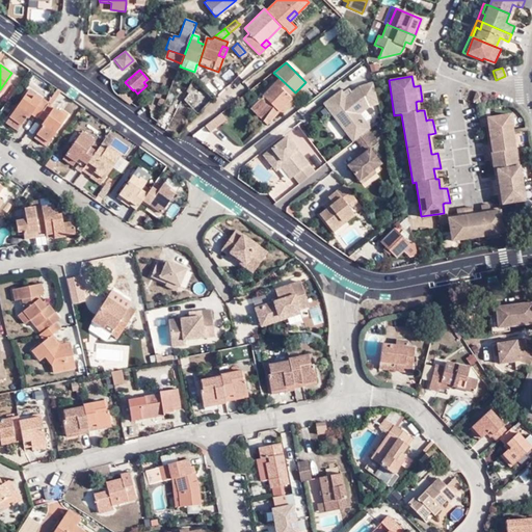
[(268,116),(271,120),(291,99),(291,98),(295,92),(280,78),(254,106),(266,118),(268,116)]
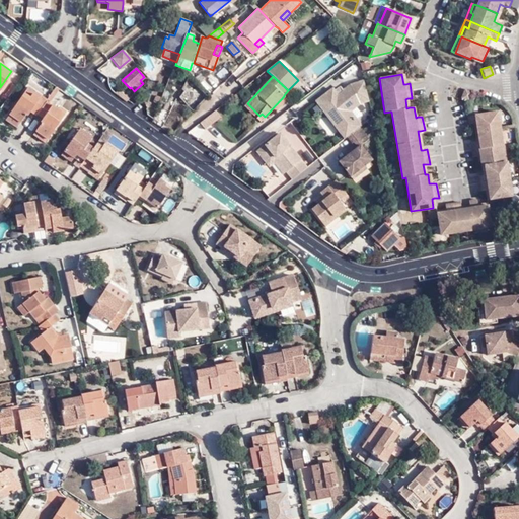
[(207,97),(188,78),(181,91),(183,93),(179,97),(188,105),(193,110),(207,97)]
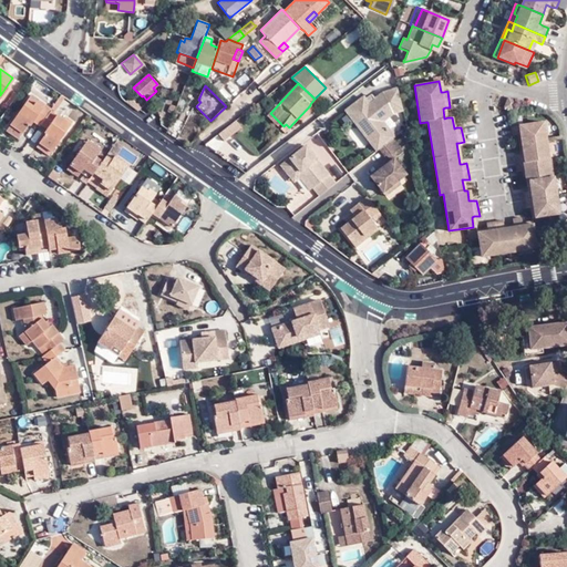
[(344,112),(375,153),(381,148),(394,138),(394,137),(382,122),(393,114),(403,111),(398,89),(382,93),(374,100),(371,95),(366,100),(363,98),(344,112)]
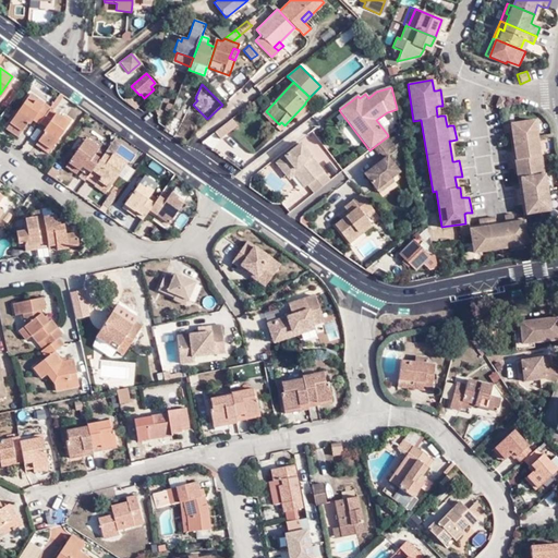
[(50,147),(67,125),(60,120),(63,117),(50,108),(51,107),(45,101),(31,93),(26,99),(10,121),(22,129),(23,130),(32,118),(39,123),(40,121),(48,126),(39,138),(50,147)]
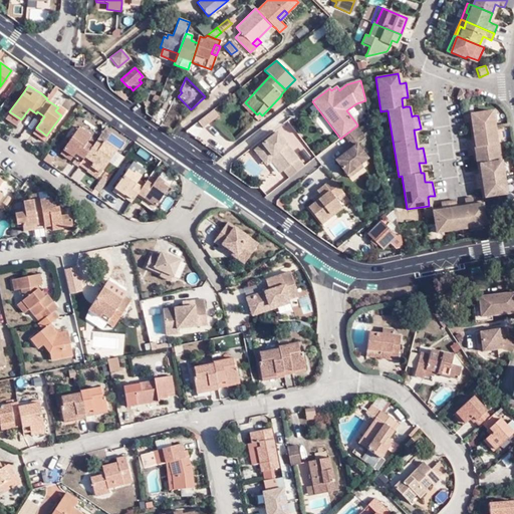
[(463,100),(466,92),(459,90),(455,97),(463,100)]
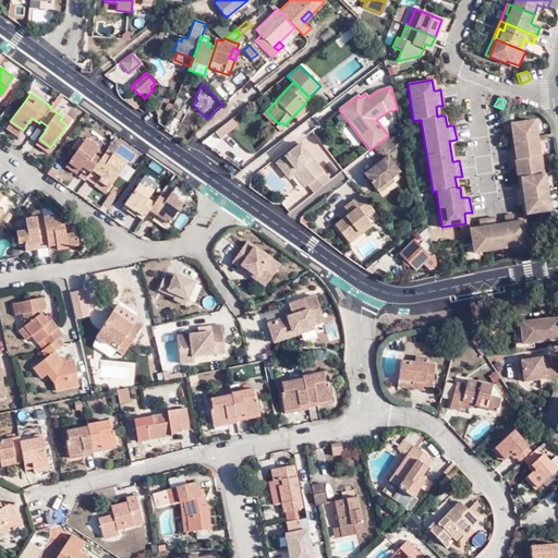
[(165,112),(170,114),(173,107),(168,105),(165,112)]
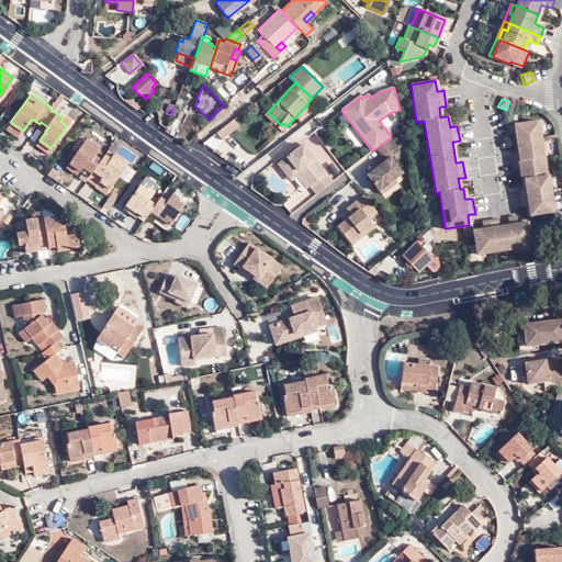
[(281,125),(268,112),(263,116),(278,128),(281,126),(281,125)]
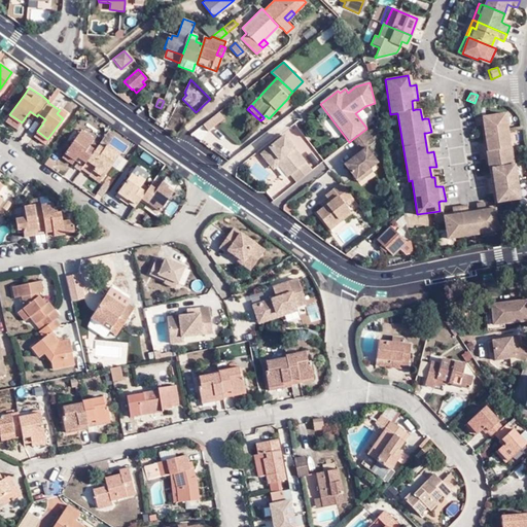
[(61,108),(60,110),(57,113),(63,118),(67,112),(61,108)]
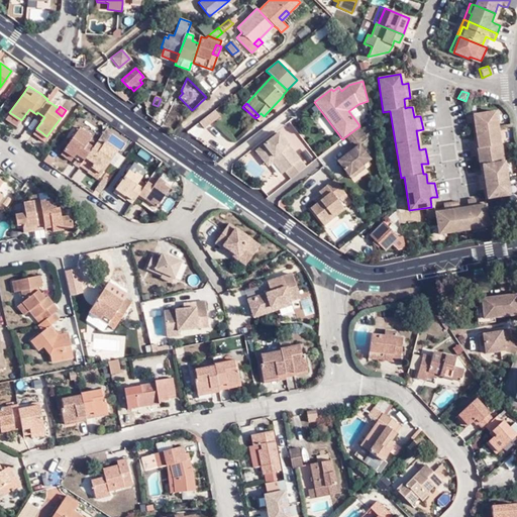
[(499,144),(500,144),(494,111),(464,116),(467,124),(471,123),(474,122),(477,140),(475,141),(470,142),(471,149),(472,157),(476,157),(479,156),(482,174),(480,175),(475,176),(478,190),(482,189),(485,188),(487,198),(511,194),(505,161),(502,161),(499,144)]
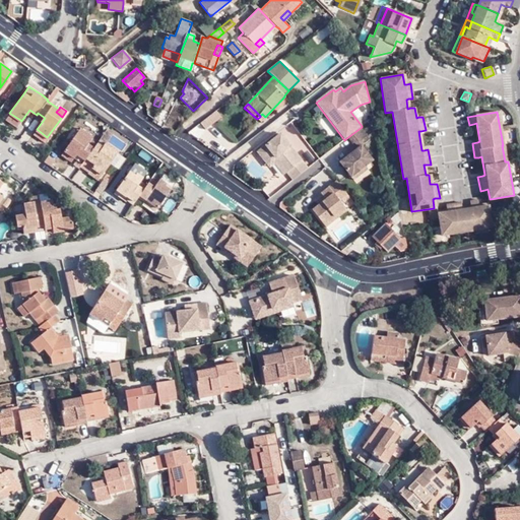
[(20,120),(10,113),(6,119),(16,126),(20,120)]
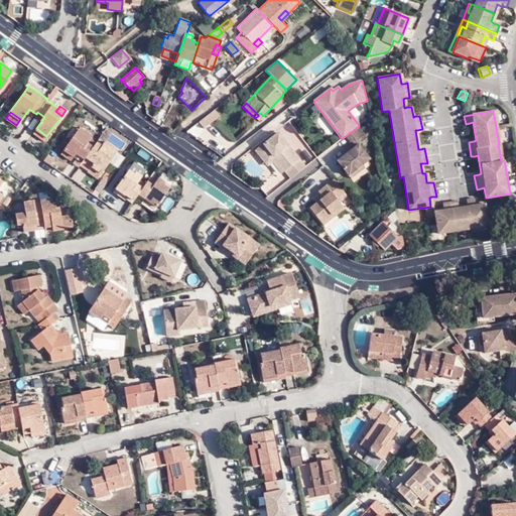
[(210,114),(199,122),(204,128),(215,120),(210,114)]
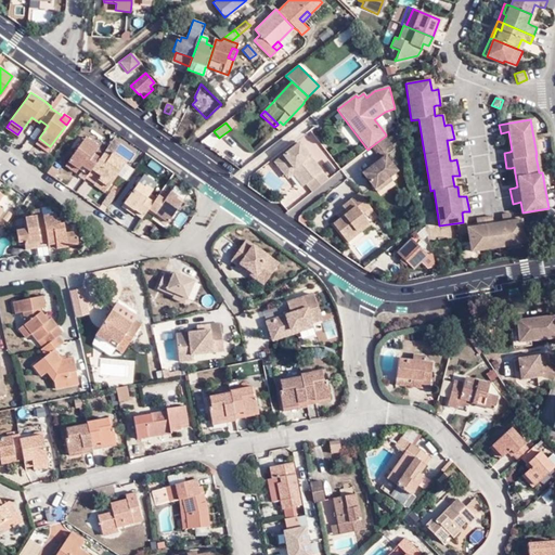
[(85,136),(82,140),(89,144),(90,143),(97,149),(99,145),(92,140),(85,136)]
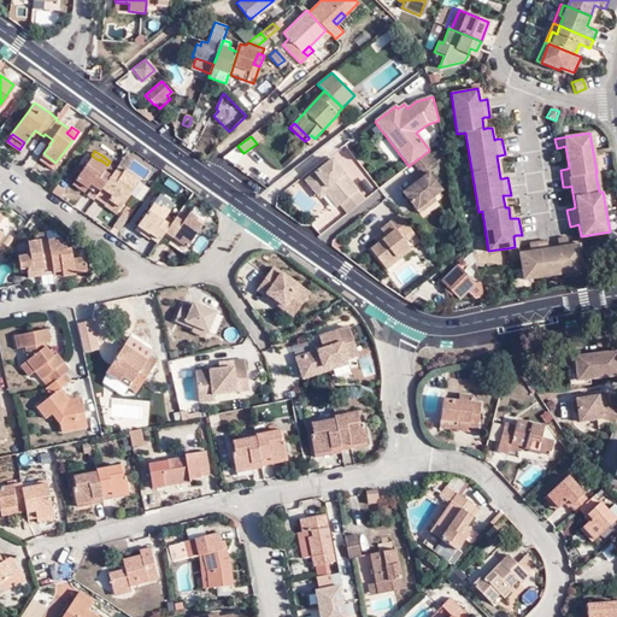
[(440,165),(429,151),(415,162),(425,176),(417,182),(418,183),(415,186),(413,184),(405,192),(418,209),(434,197),(444,189),(430,172),(440,165)]
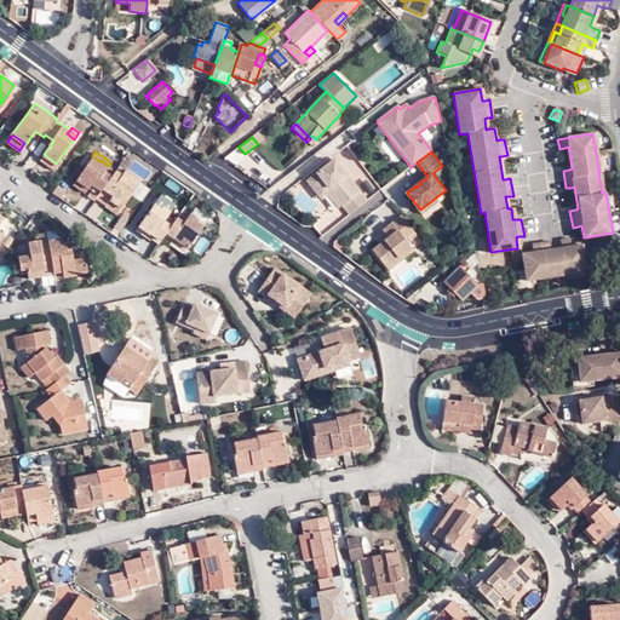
[(56,164),(44,154),(40,159),(53,168),(56,164)]
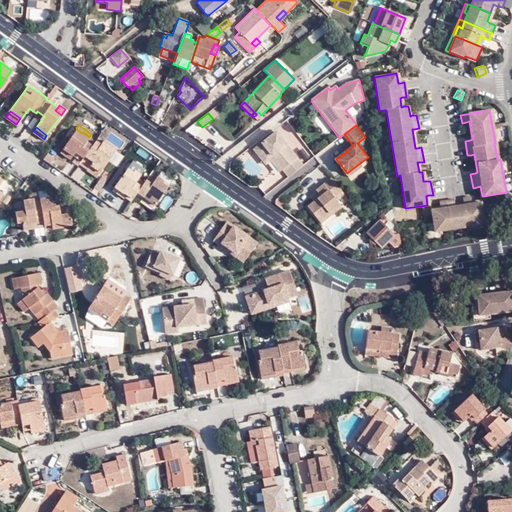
[(104,127),(97,137),(102,140),(103,139),(104,140),(110,131),(104,127)]
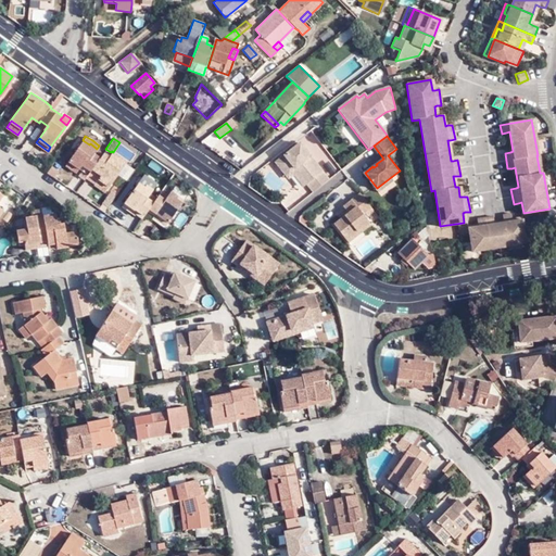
[(110,186),(122,168),(116,164),(121,158),(113,152),(112,151),(111,152),(105,149),(102,152),(99,158),(93,153),(97,149),(90,143),(89,144),(83,140),(67,161),(79,168),(81,169),(87,174),(91,168),(100,175),(98,178),(110,186)]
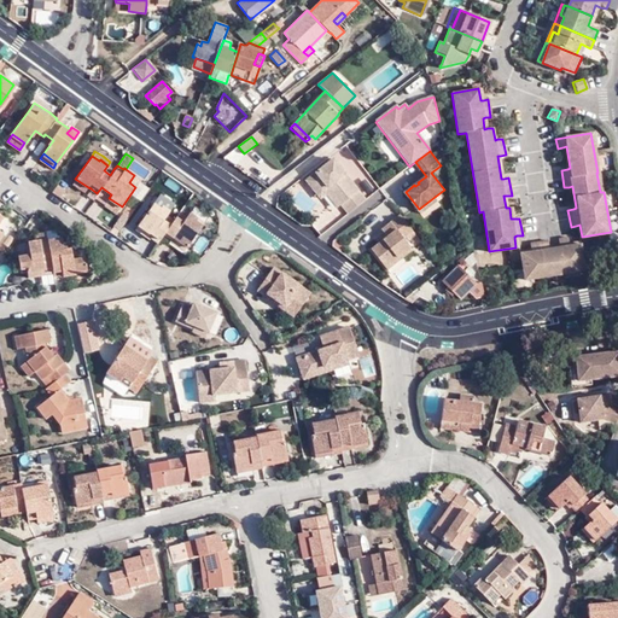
[(351,213),(368,198),(337,157),(309,180),(320,194),(330,187),(344,204),(351,213)]
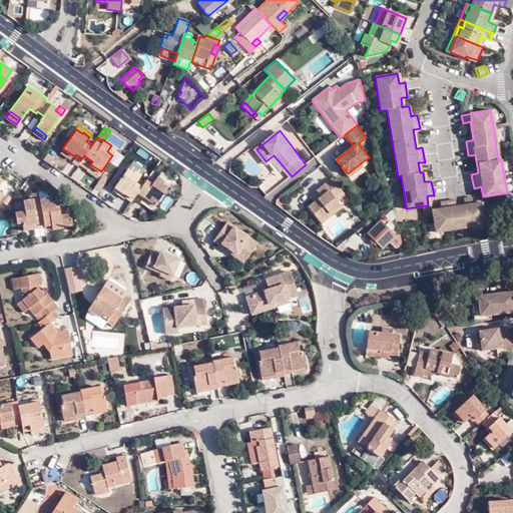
[(116,149),(111,145),(107,151),(112,155),(116,149)]
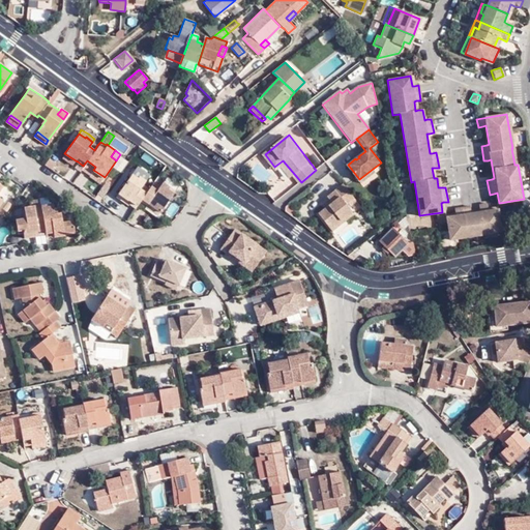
[(72,164),(76,160),(64,153),(62,155),(72,164)]
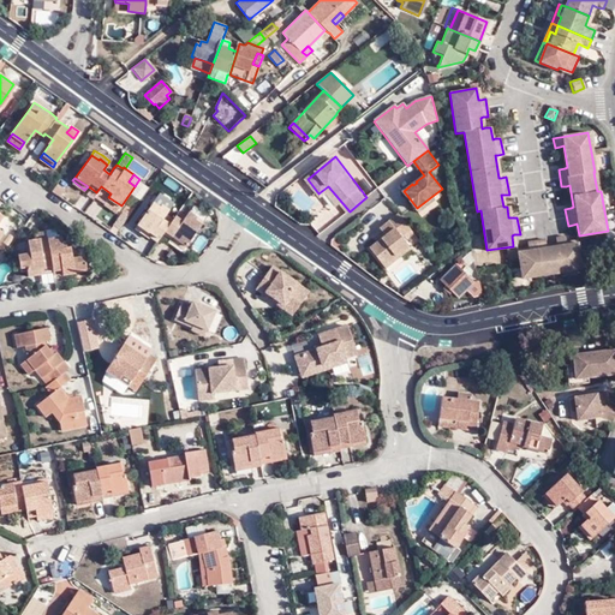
[(111,193),(101,186),(96,192),(95,195),(106,202),(106,201),(108,197),(111,193)]
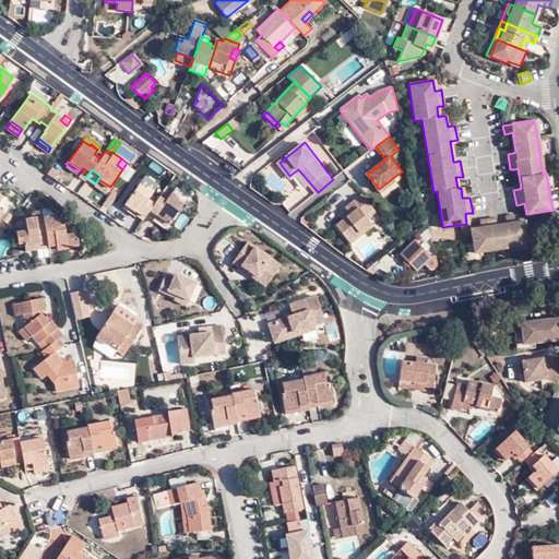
[(308,187),(311,185),(298,169),(289,176),(292,178),(297,174),(308,187)]
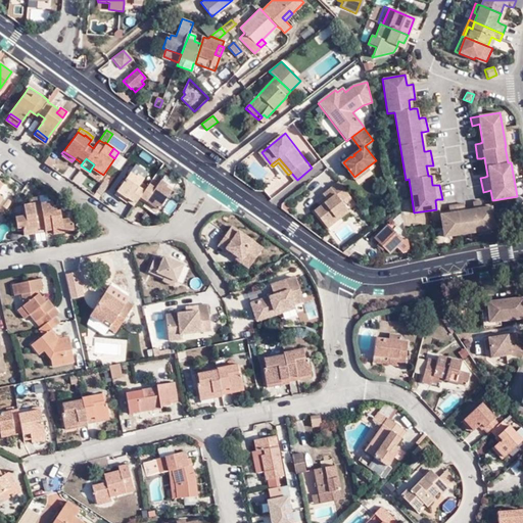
[(109,183),(119,169),(113,165),(103,179),(109,183)]
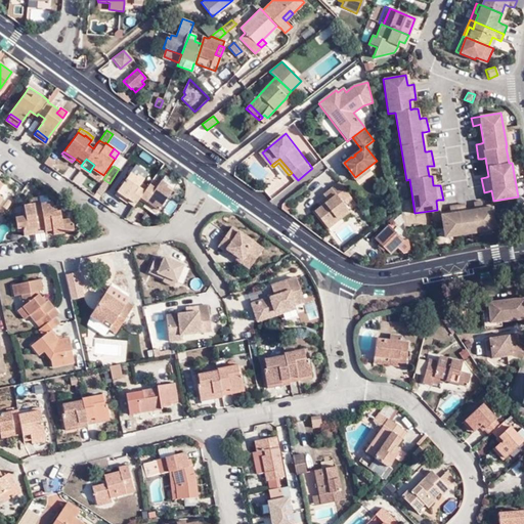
[(372,169),(368,167),(355,177),(357,180),(372,169)]
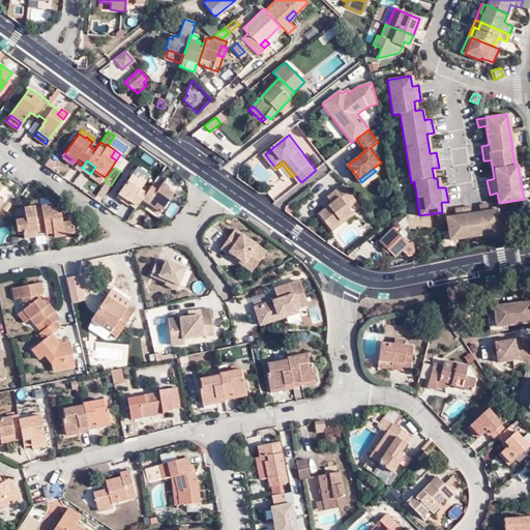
[(105,177),(93,170),(91,173),(91,174),(90,175),(100,182),(101,180),(105,177)]
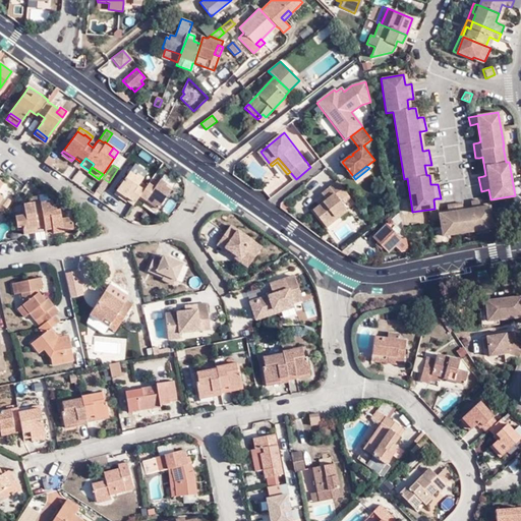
[(158,206),(170,188),(165,184),(167,182),(172,185),(175,181),(163,173),(160,178),(155,185),(149,181),(143,188),(137,184),(142,177),(137,172),(135,175),(129,170),(116,188),(128,196),(127,197),(133,203),(138,195),(145,200),(146,198),(148,199),(158,206)]
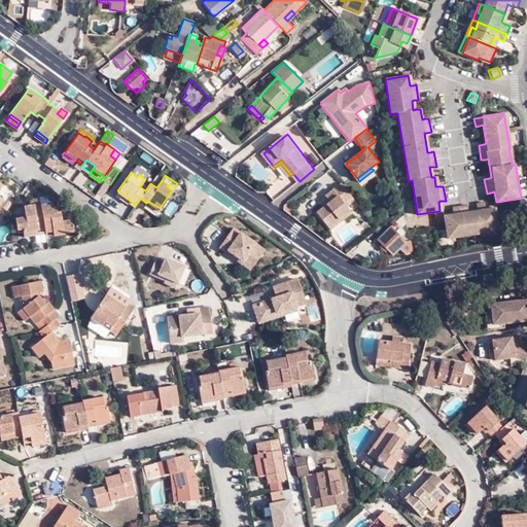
[(353,196),(343,182),(327,195),(329,198),(332,201),(325,206),(319,211),(330,225),(344,215),(346,217),(353,211),(346,202),(353,196)]
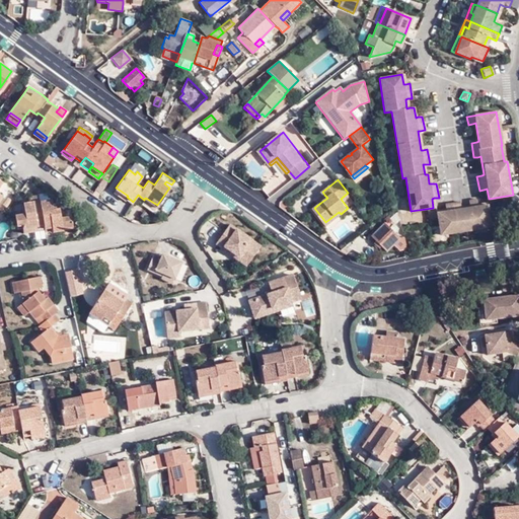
[(125,199),(127,197),(128,196),(116,188),(114,191),(125,199)]
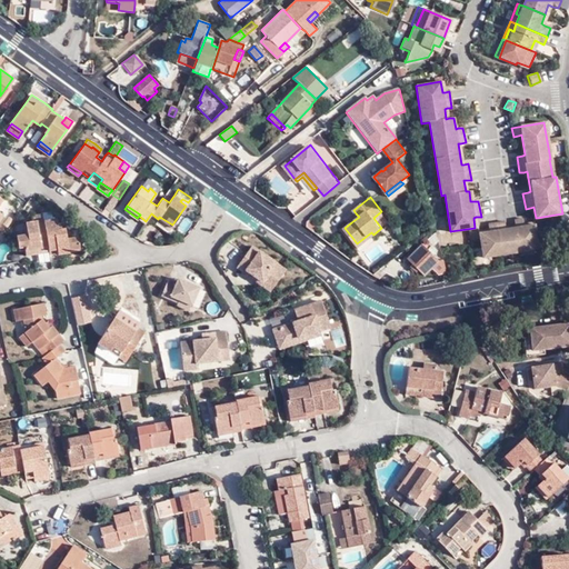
[(69,247),(70,248),(81,246),(79,235),(72,236),(68,237),(67,230),(66,227),(59,228),(57,217),(52,218),(45,219),(43,218),(32,219),(26,220),(28,231),(18,233),(20,246),(26,245),(26,248),(27,253),(40,251),(39,247),(49,246),(50,251),(59,250),(58,249),(69,247)]
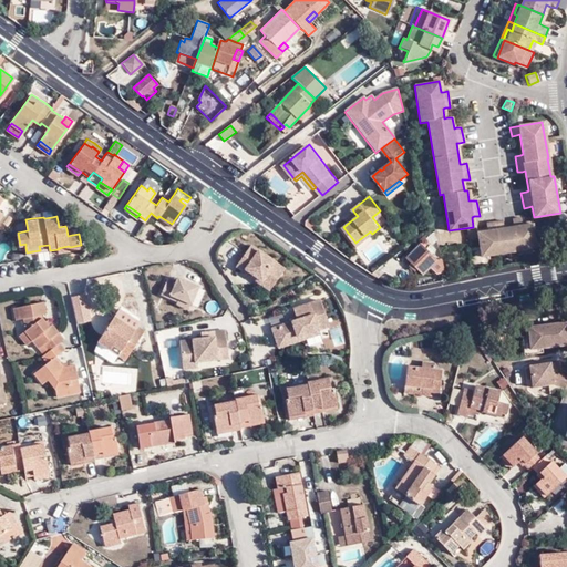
[(169,227),(172,224),(161,217),(160,220),(169,227)]
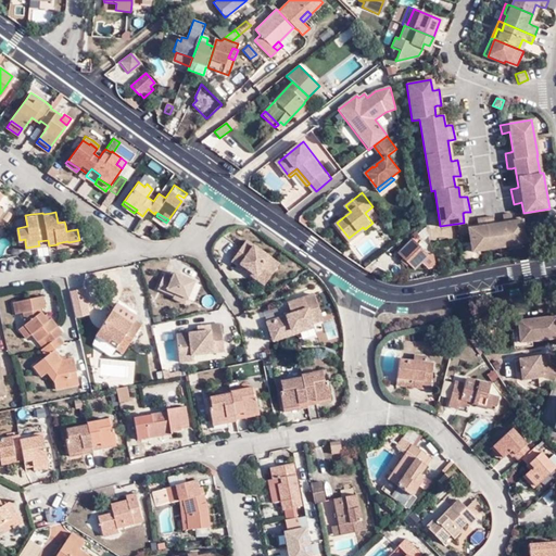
[(478,227),(468,228),(471,252),(526,243),(522,219),(512,222),(510,218),(510,214),(503,215),(503,219),(504,223),(494,224),(493,220),(493,216),(477,219),(478,224),(478,227)]
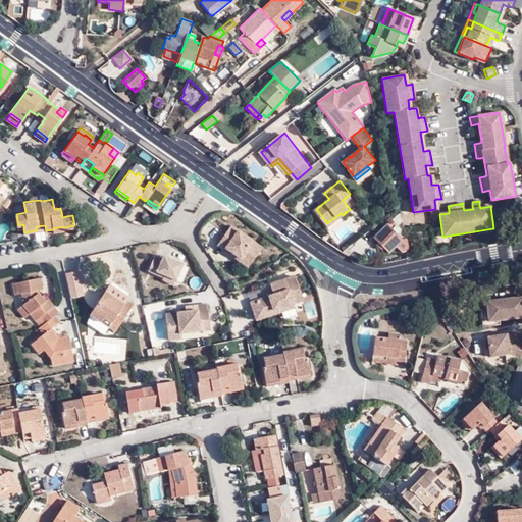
[(329,225),(343,215),(341,213),(327,223),(329,225)]
